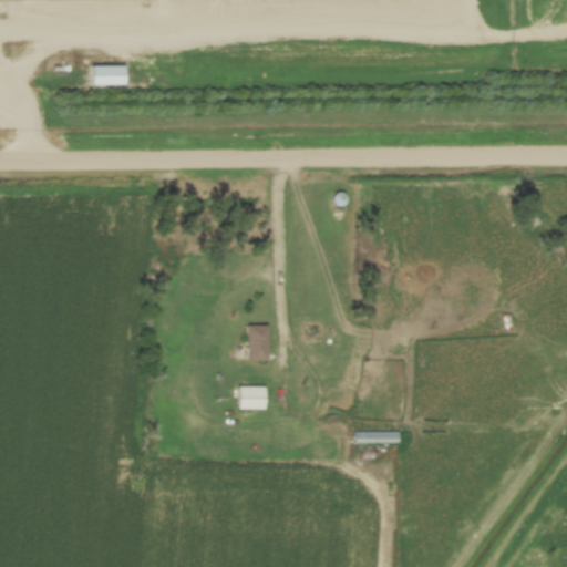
[(334,206),(346,204),(343,192),(332,194),(334,206)]
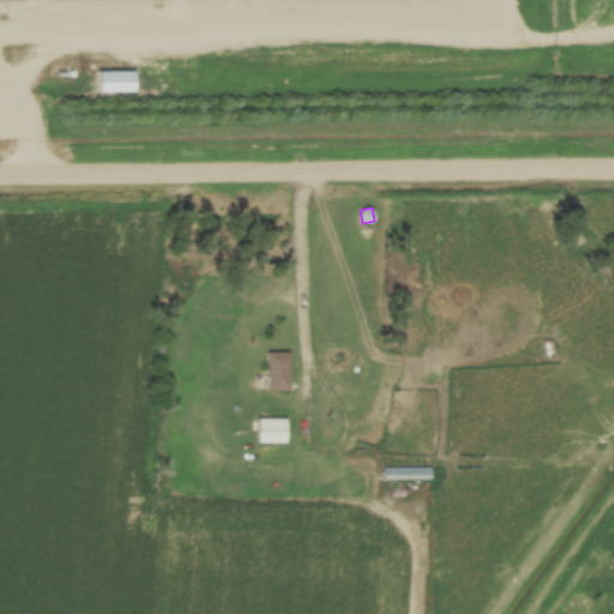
[(344,368),(344,351),(329,351),(329,368),(344,368)]
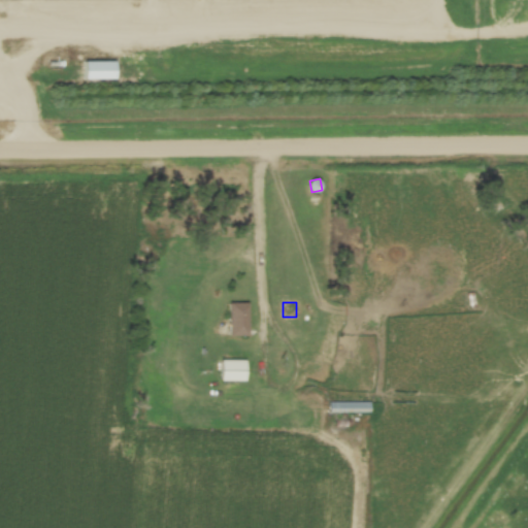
[(250,303),(230,303),(230,335),(250,335),(250,303)]
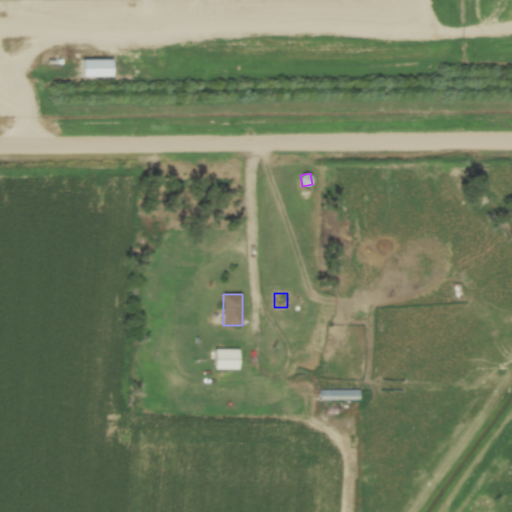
[(239,372),(239,348),(215,348),(215,372),(239,372)]
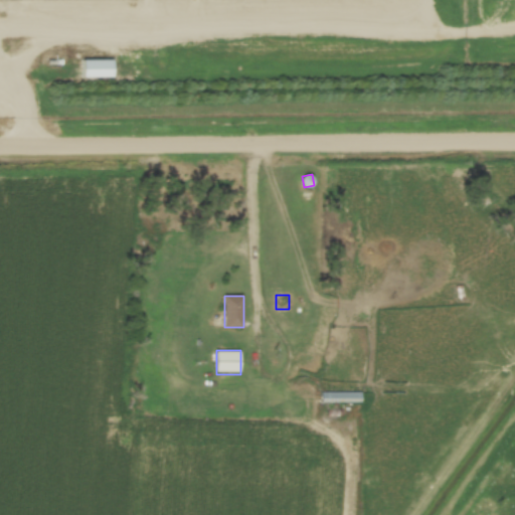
[(322,391),(322,401),(361,401),(361,391),(322,391)]
